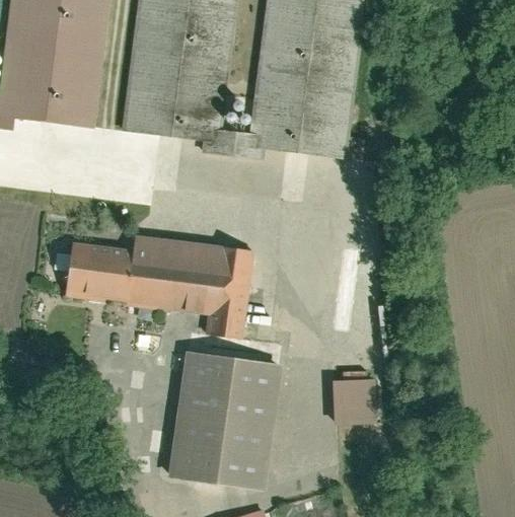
[(112,0),(8,0),(0,60),(0,129),(10,130),(12,118),(94,129),(112,0)]
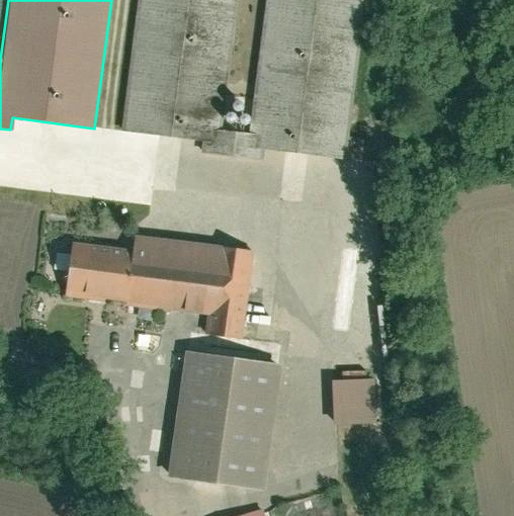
[(137,0),(121,129),(204,140),(203,152),(260,159),(262,147),(349,158),(368,0),(266,0),(249,134),(224,131),(240,0),(137,0)]
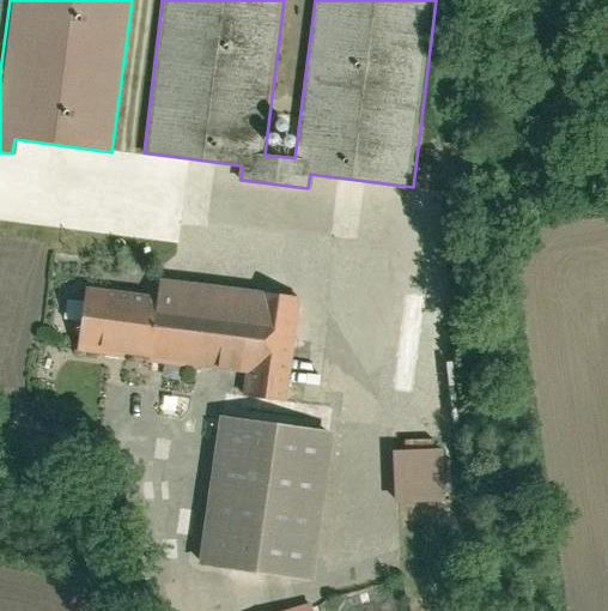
[(301,297),(260,290),(159,279),(158,295),(85,286),(77,352),(248,373),(244,393),(284,399),(301,297)]
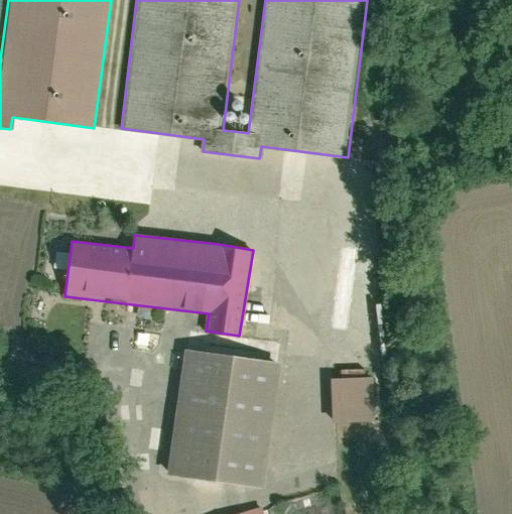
[(282,362),(185,348),(167,473),(264,487),(282,362)]
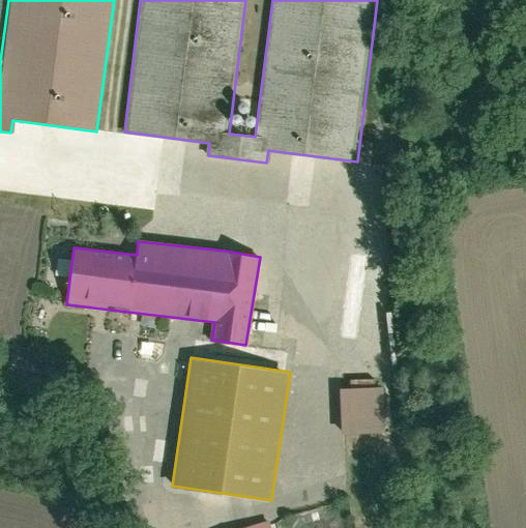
[(383,386),(339,389),(342,435),(385,433),(383,386)]
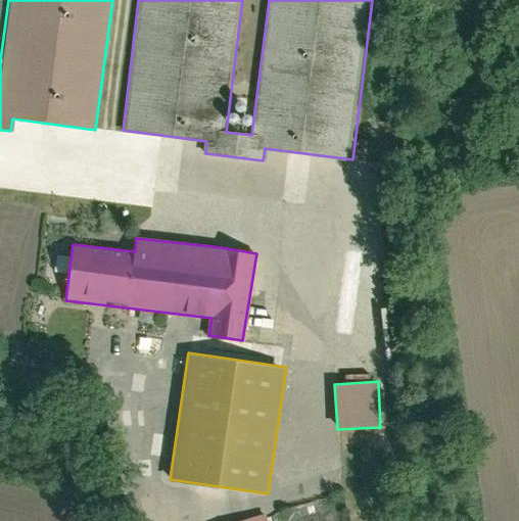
[(270,520),(268,512),(235,520),(270,520)]
